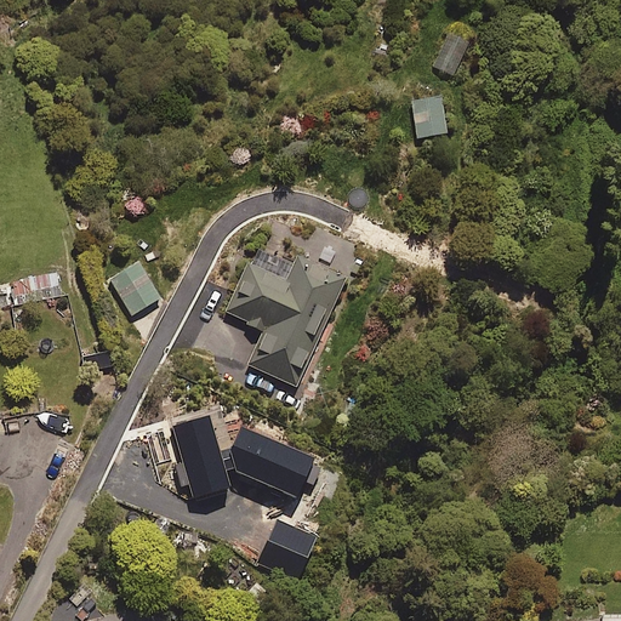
[(446,32),(432,67),(454,75),(468,41),(446,32)]
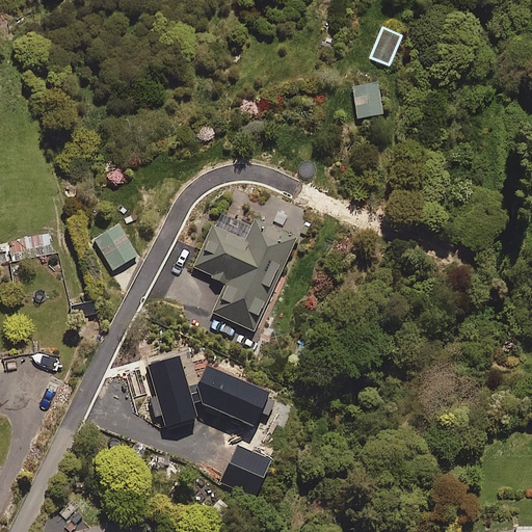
[(356,117),(382,113),(378,83),(353,87),(356,117)]
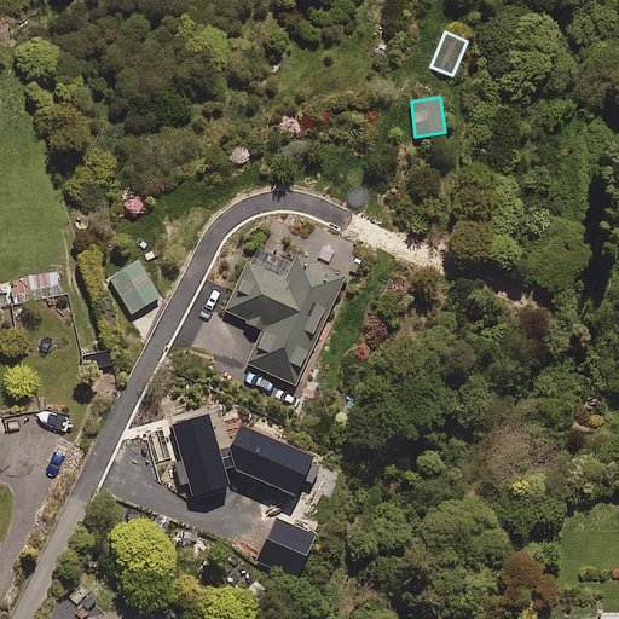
[(324,320),(342,282),(293,259),(281,284),(244,267),(221,314),(261,333),(246,366),(291,388),(304,362),(300,359),(319,318),(324,320)]
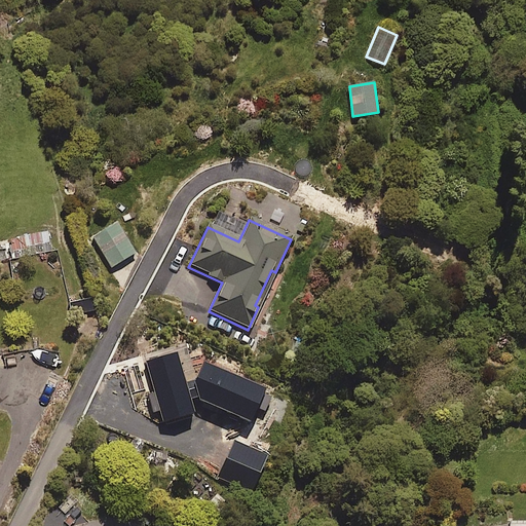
[(113,269),(139,254),(121,224),(96,238),(113,269)]
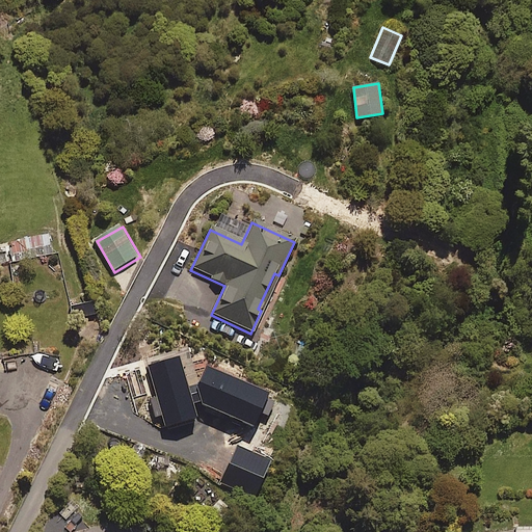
[(179,355),(147,367),(167,427),(196,417),(192,403),(201,400),(202,405),(255,428),(269,393),(207,366),(197,388),(198,391),(191,393),(179,355)]
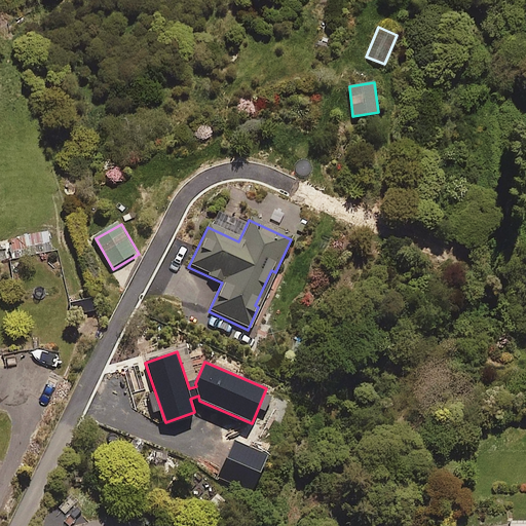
[(234,440),(218,477),(253,492),(269,454),(234,440)]
